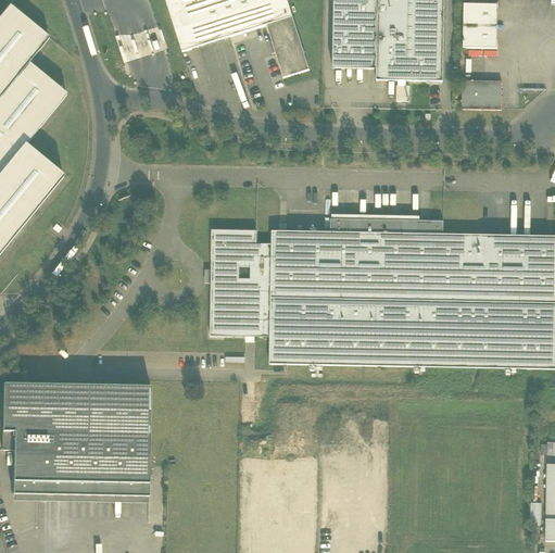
[(165,0),(181,50),(260,25),(257,19),(267,15),(290,9),(287,0),(165,0)]
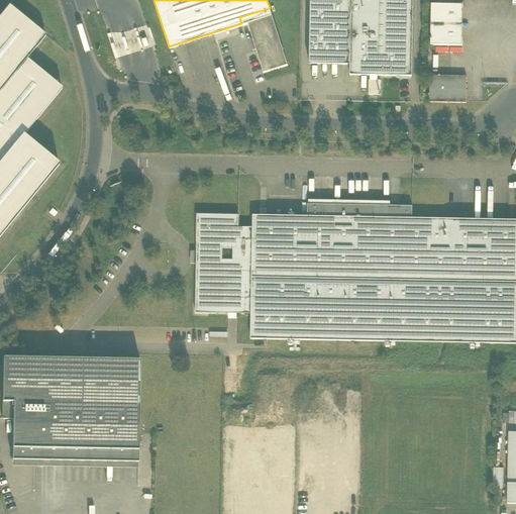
[(309,0),(308,62),(349,63),(349,0),(309,0)]
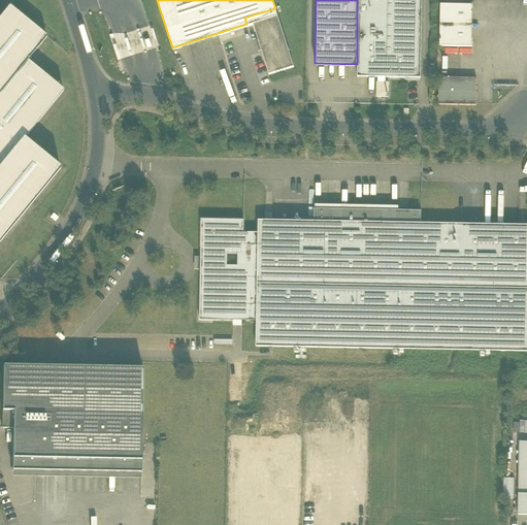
[(357,0),(357,74),(419,75),(420,0),(357,0)]
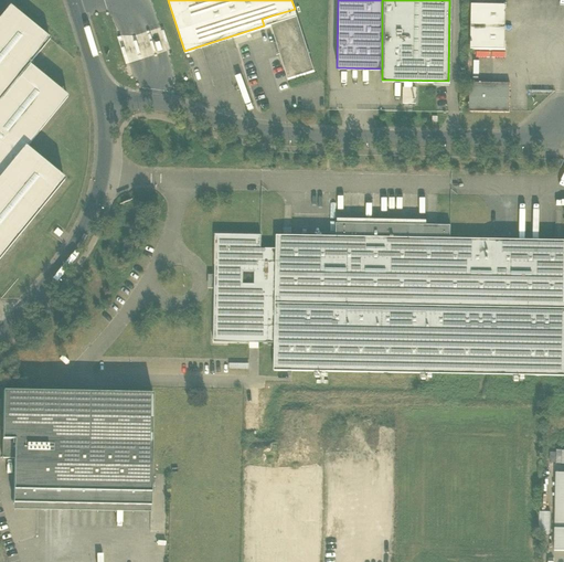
[(469,48),(504,48),(506,2),(470,2),(469,48)]
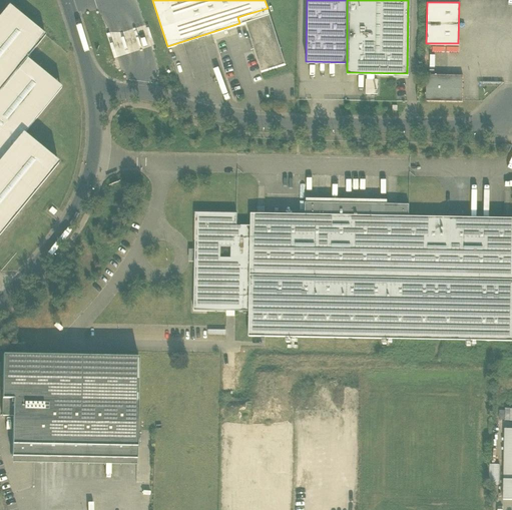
[(0,230),(57,160),(22,131),(60,85),(25,56),(44,33),(7,3),(0,11),(0,230)]
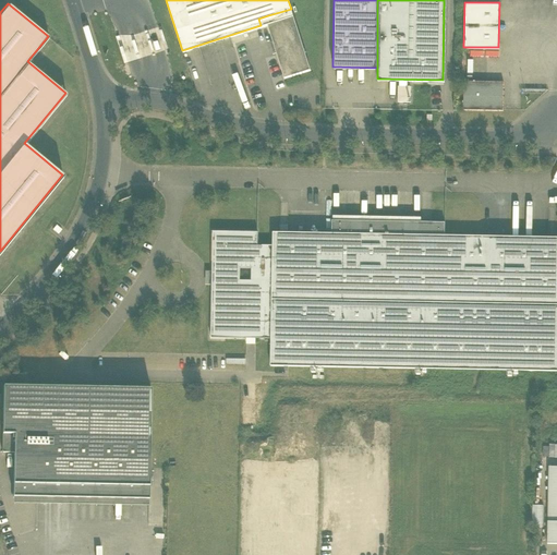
[(291,9),(268,15),(270,22),(292,14),(291,9)]
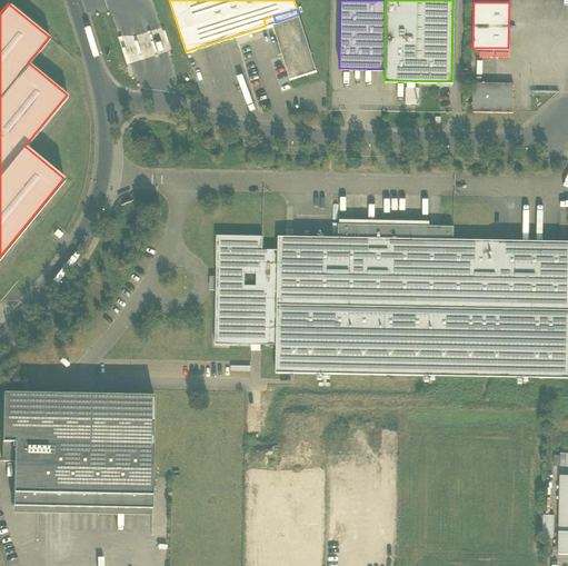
[(316,70),(298,15),(276,22),(271,23),(289,78),(316,70)]
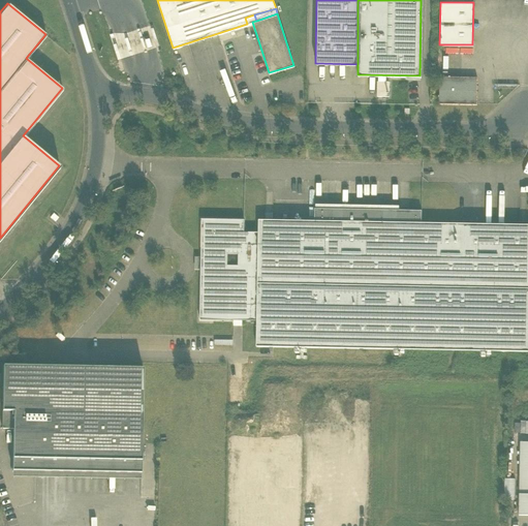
[(252,22),(256,21),(254,14),(245,18),(247,24),(252,22)]
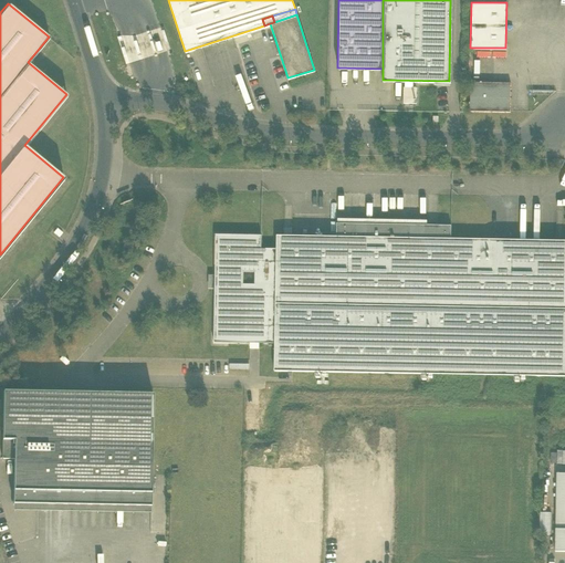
[(163,23),(131,33),(137,58),(170,47),(163,23)]
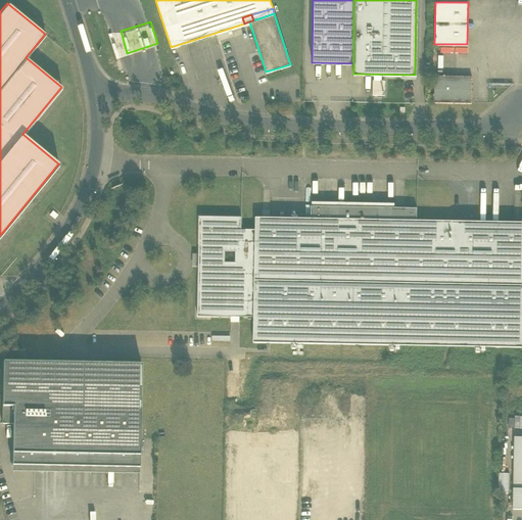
[(433,101),(470,102),(471,75),(433,75),(433,101)]
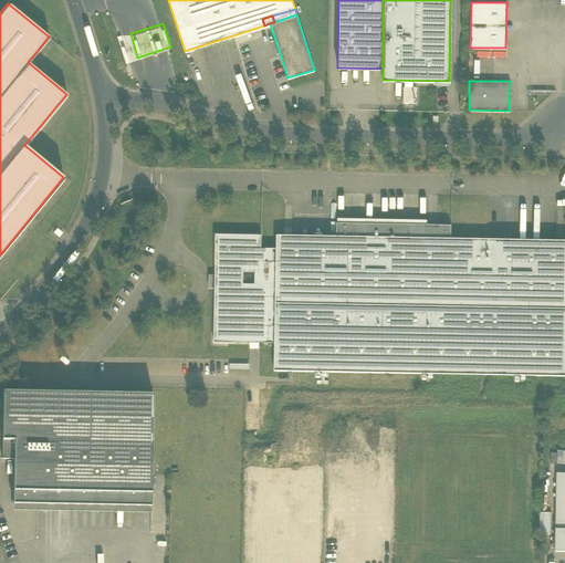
[(450,237),(450,223),(426,222),(336,221),(335,221),(335,235),(450,237)]
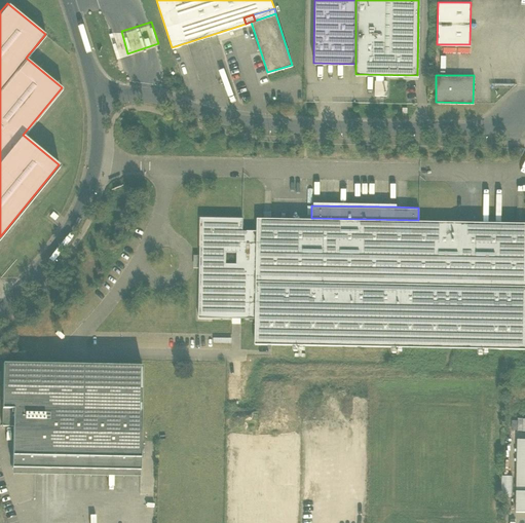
[(239,316),(254,316),(256,229),(241,229),(241,217),(199,216),(198,253),(198,254),(202,254),(201,265),(198,265),(198,266),(197,315),(231,316),(231,320),(239,320),(239,316)]
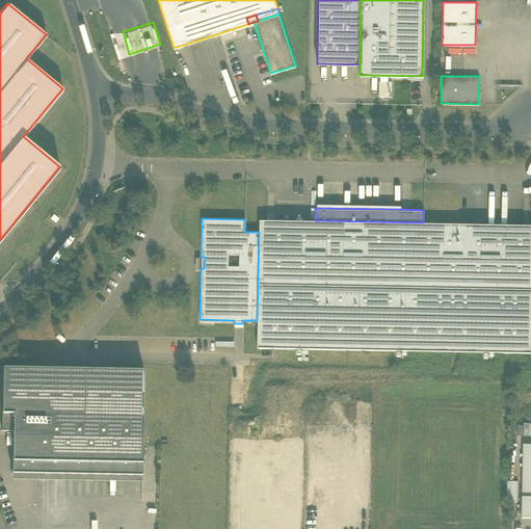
[(530,223),(467,222),(458,222),(423,222),(315,220),(259,219),(259,232),(257,320),(257,346),(530,350),(530,223)]
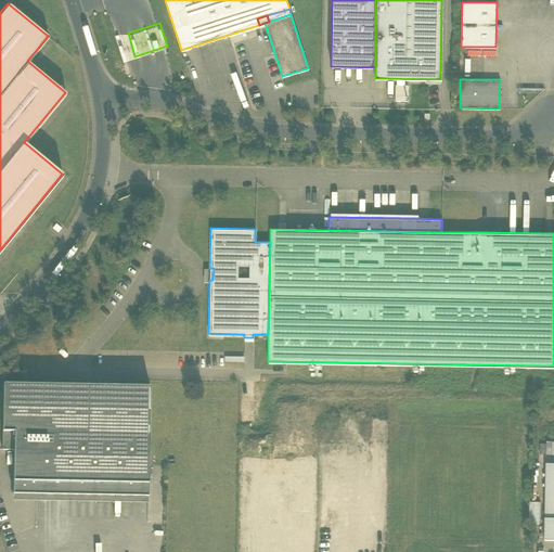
[(203,281),(209,281),(209,280),(213,280),(214,268),(209,268),(209,267),(204,267),(203,281)]
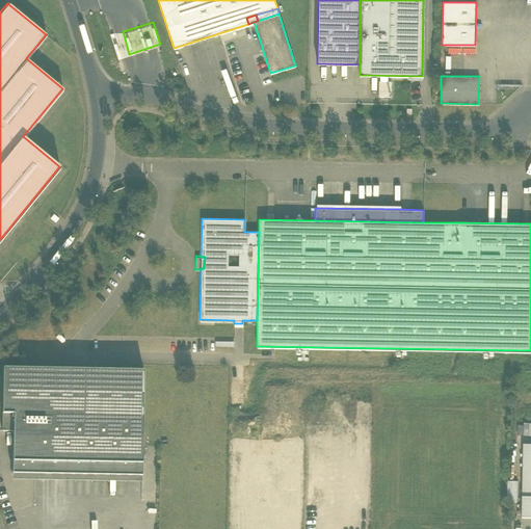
[(12,429),(11,465),(24,466),(27,463),(26,458),(51,459),(55,459),(140,460),(142,368),(2,365),(1,428),(12,429)]
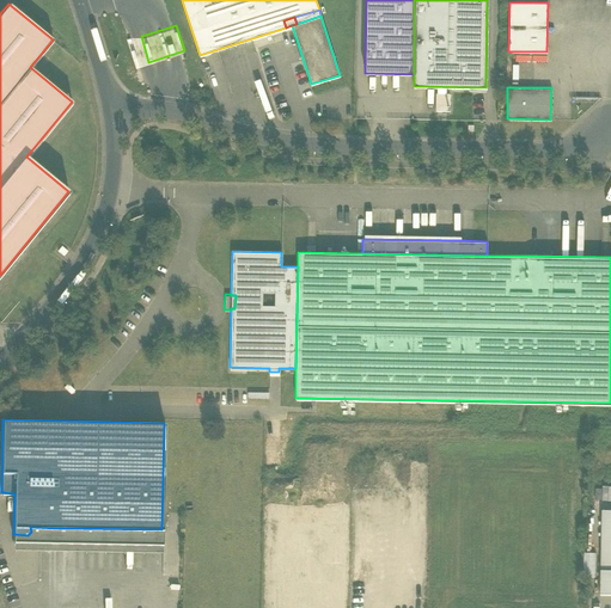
[(610,508),(600,509),(600,569),(599,593),(610,593),(610,508)]
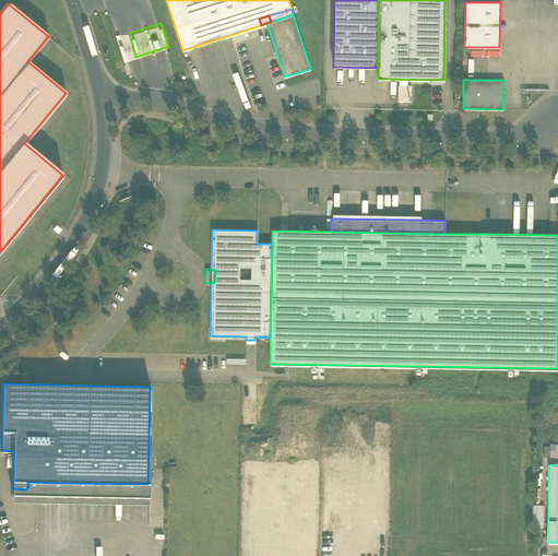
[(258,518),(257,543),(300,544),(303,478),(249,477),(248,517),(258,518)]
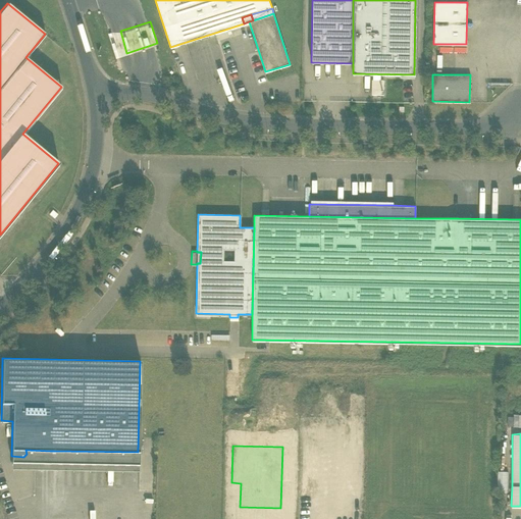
[(138,464),(138,452),(54,451),(50,451),(25,450),(27,454),(23,457),(11,456),(11,462),(138,464)]
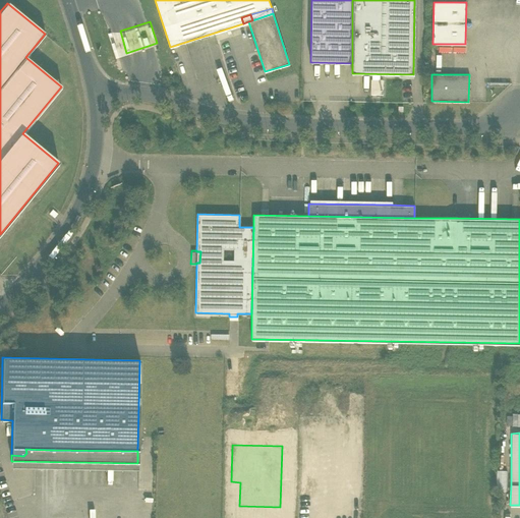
[(137,463),(11,461),(11,467),(137,469),(137,463)]
